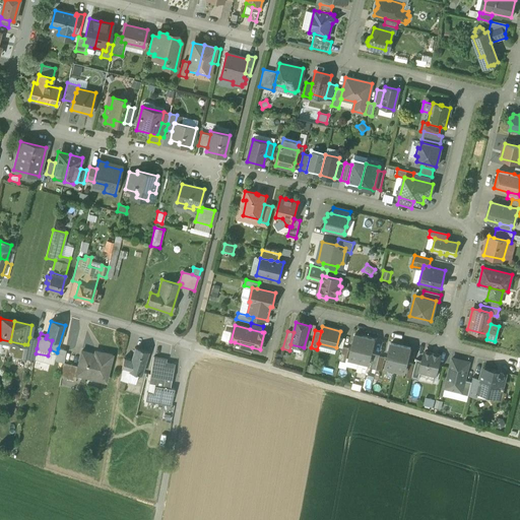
[(354,334),(348,358),(359,361),(365,336),(354,334)]
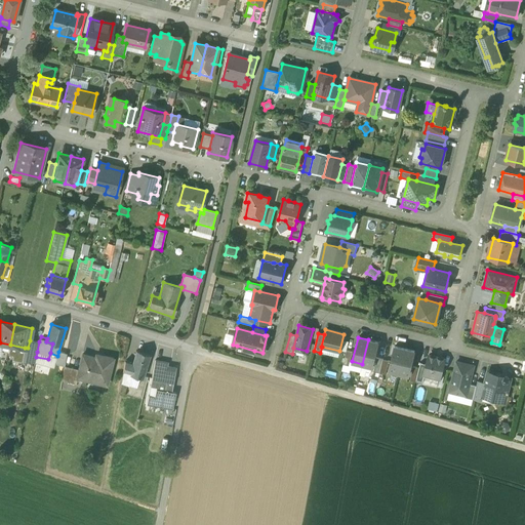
[(378,342),(368,339),(362,364),(372,366),(378,342)]
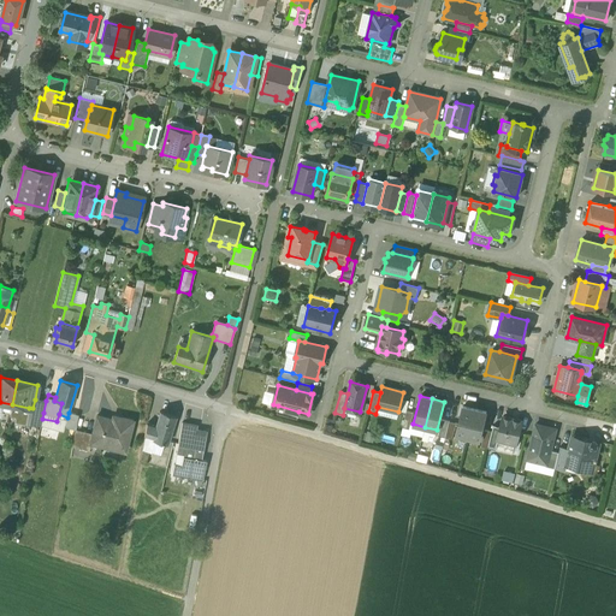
[(46,401),(35,400),(33,408),(29,408),(25,421),(41,425),(42,419),(43,413),(46,401)]
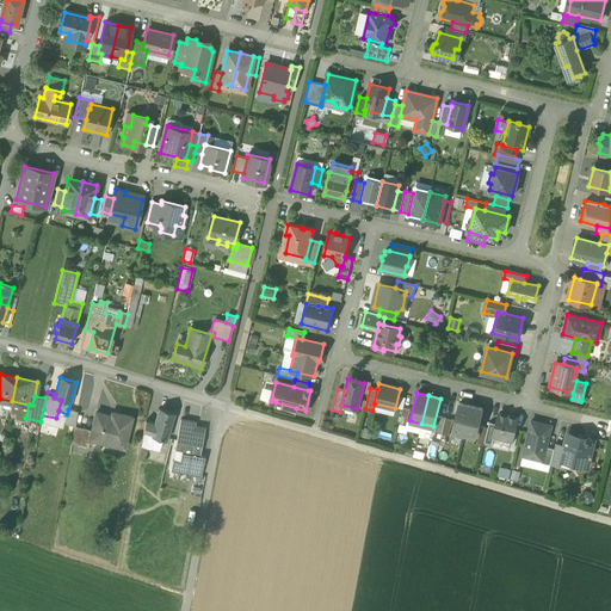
[(29,405),(12,401),(10,409),(16,411),(18,414),(17,417),(25,418),(29,405)]
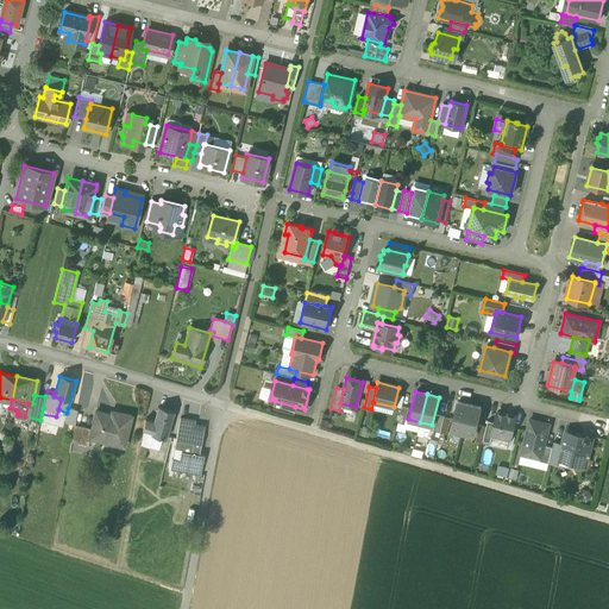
[(295,407),(275,401),(274,408),(294,413),(295,407)]
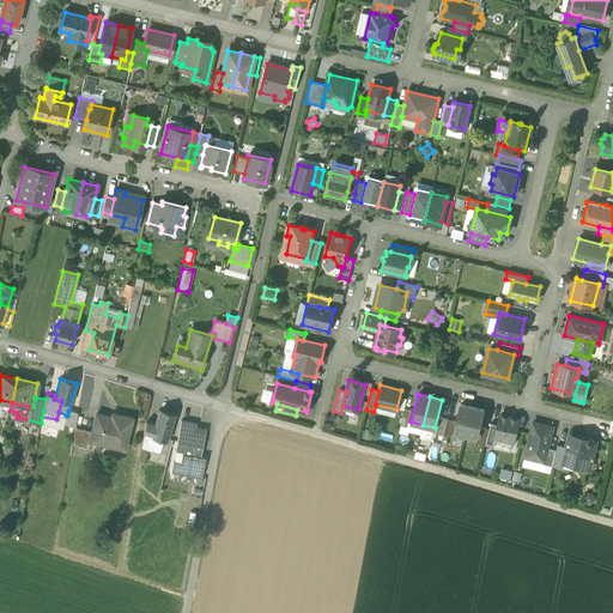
[(472,407),(460,405),(454,432),(465,435),(472,407)]
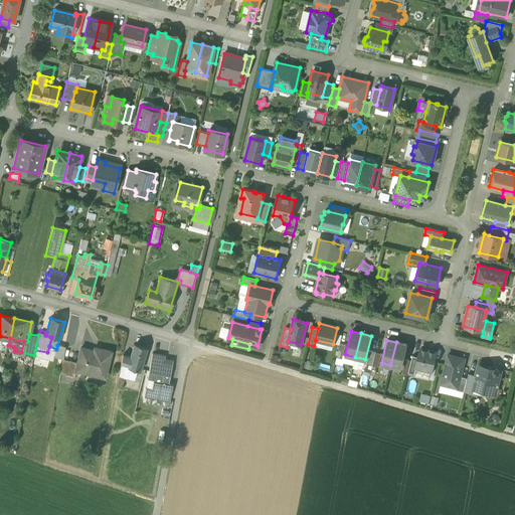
[(406,344),(396,342),(390,365),(400,368),(406,344)]
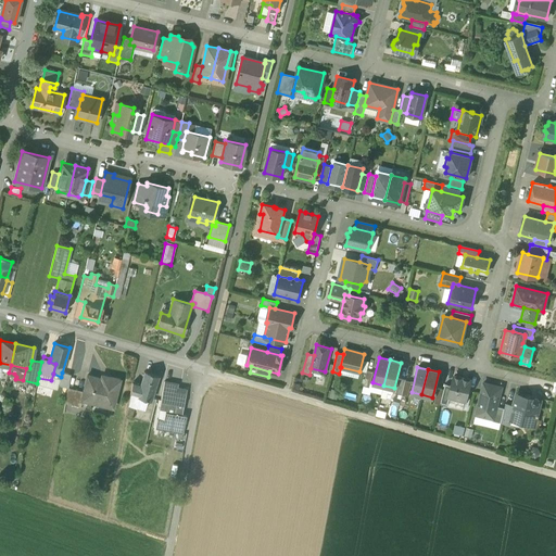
[(373,373),(367,370),(363,386),(369,387),(373,373)]
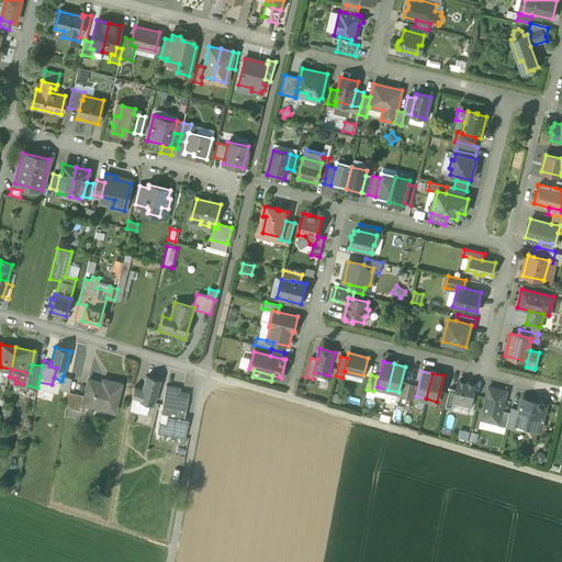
[(160,380),(146,375),(142,389),(142,390),(156,394),(160,380)]
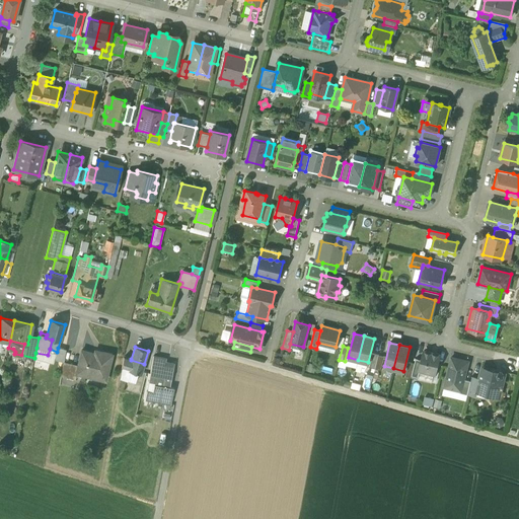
[(57,352),(50,349),(48,355),(52,356),(51,362),(63,364),(63,363),(66,350),(58,348),(57,352)]
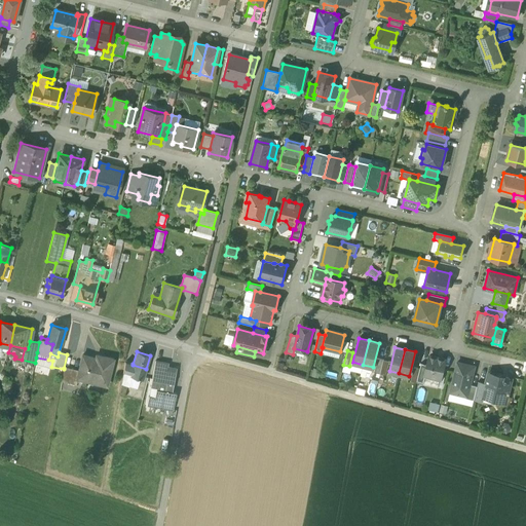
[(103,361),(81,355),(78,371),(76,378),(77,379),(106,386),(113,360),(104,357),(103,361)]
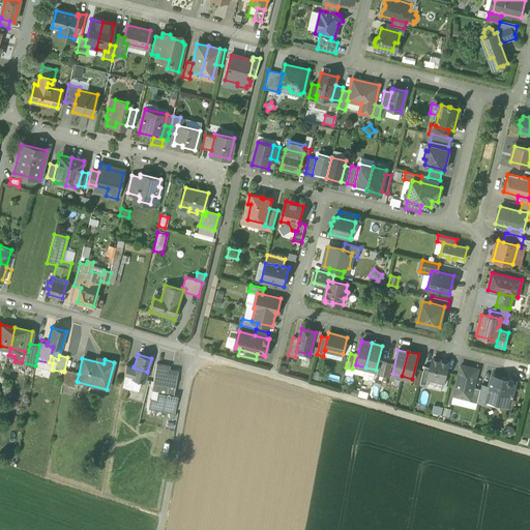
[(448,362),(433,358),(431,367),(428,377),(429,377),(435,379),(437,381),(443,383),(448,362)]
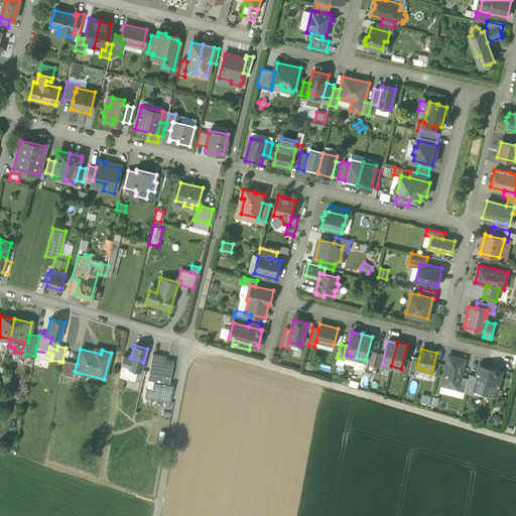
[(376,353),(370,351),(367,365),(373,366),(376,353)]
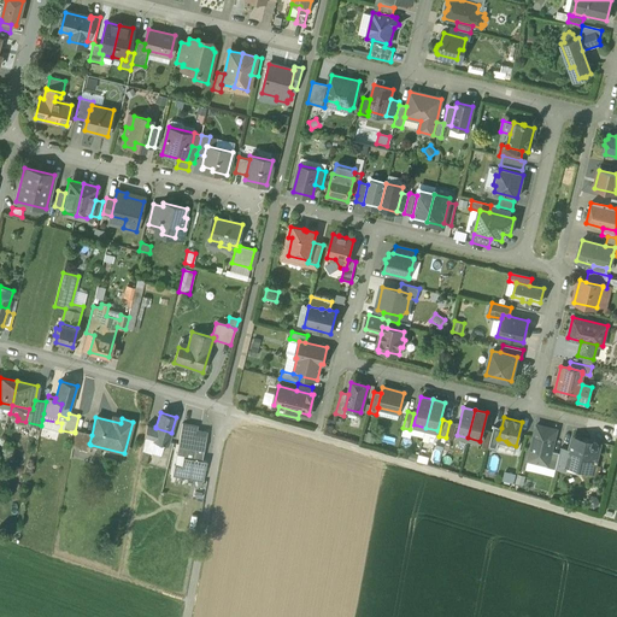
[(457,423),(450,422),(446,438),(452,440),(457,423)]
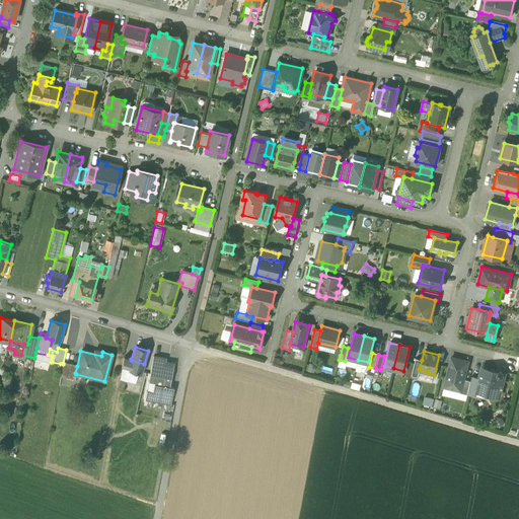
[(131,359),(124,357),(122,367),(128,369),(131,360),(131,359)]
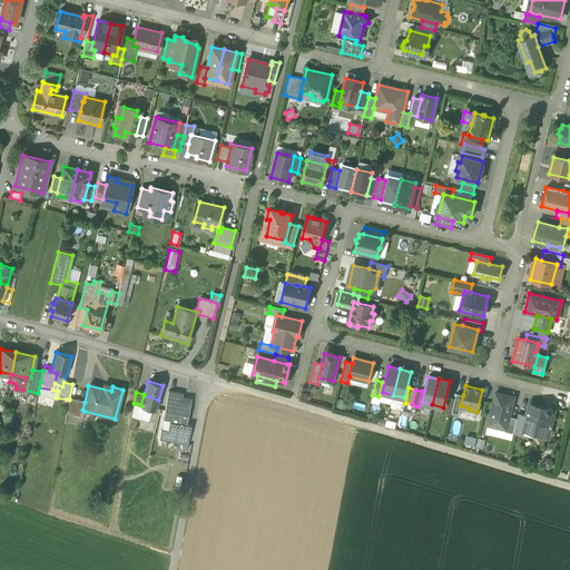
[(168,392),(163,421),(159,439),(188,443),(192,425),(187,425),(192,400),(182,397),(183,394),(168,392)]
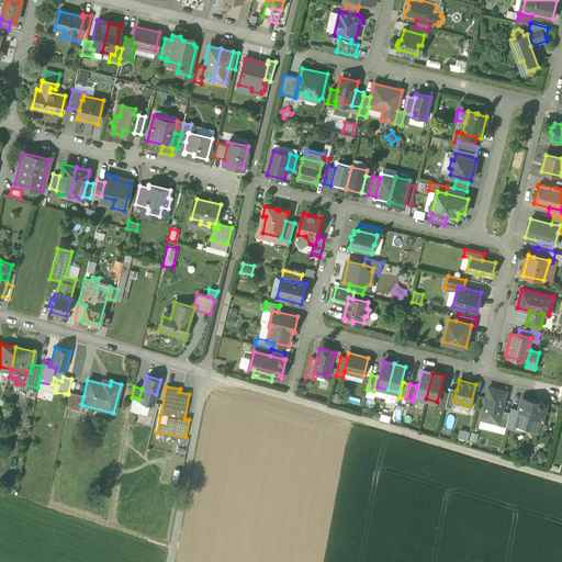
[(506,391),(489,386),(481,419),(498,423),(498,424),(502,411),(506,391)]
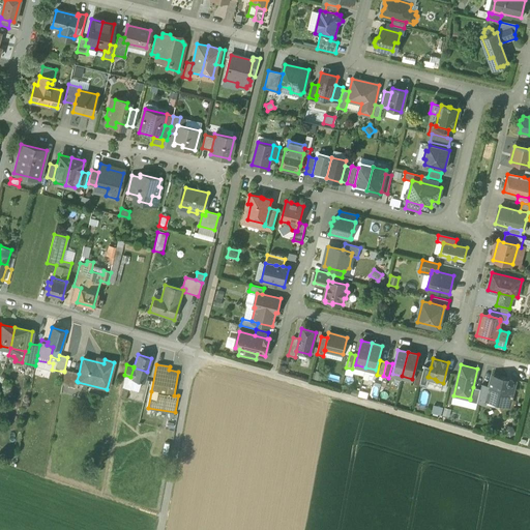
[(422,372),(420,384),(427,385),(429,377),(428,377),(431,367),(424,365),(422,372)]
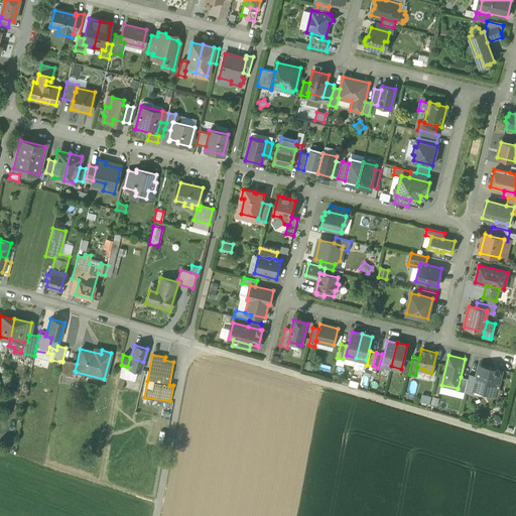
[(143,362),(130,358),(127,367),(129,368),(137,370),(140,371),(143,362)]
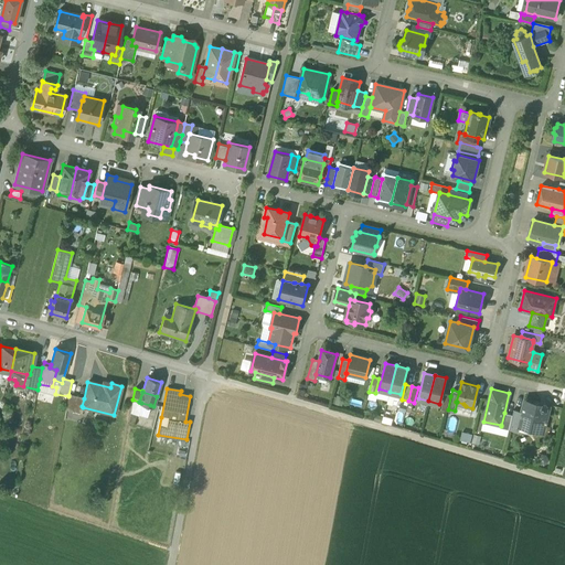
[(450,396),(445,394),(440,409),(447,411),(448,409),(450,396)]
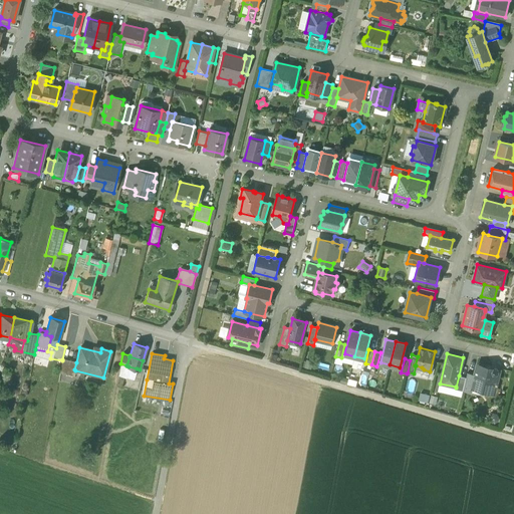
[(69,361),(62,359),(62,360),(60,373),(66,374),(69,361)]
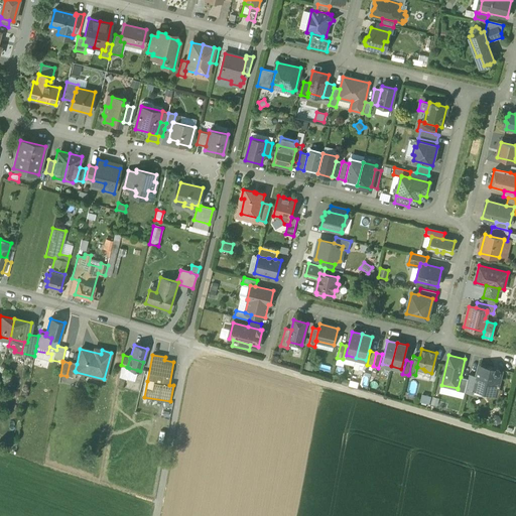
[(303,368),(312,370),(314,363),(307,361),(307,363),(305,363),(303,368)]
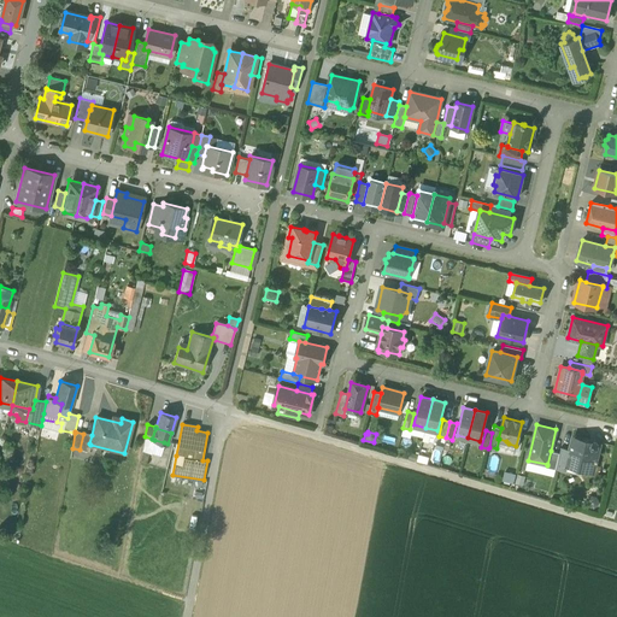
[(83,434),(80,450),(88,452),(90,445),(89,444),(92,435),(83,434)]
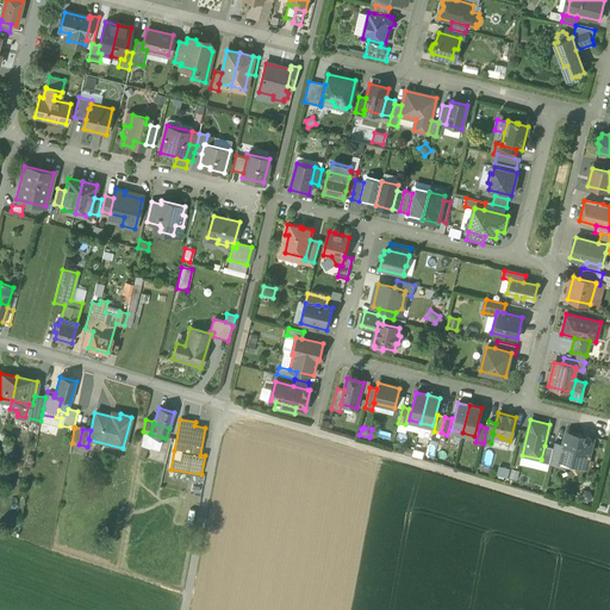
[(150,434),(143,431),(141,443),(149,447),(149,446),(153,435),(150,434)]
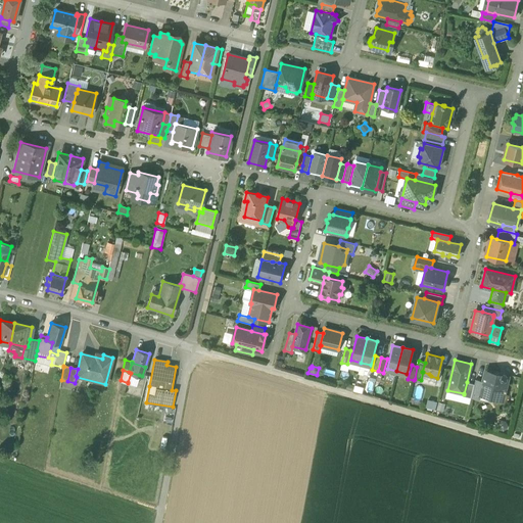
[(139,375),(131,373),(128,382),(135,384),(135,385),(136,385),(139,375)]
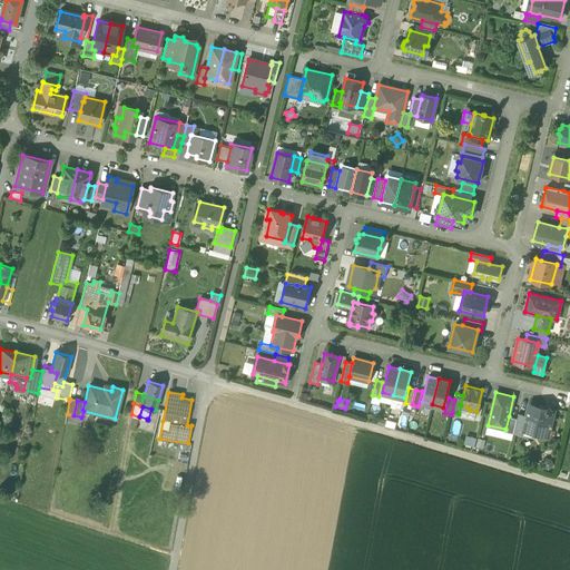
[(537,410),(529,408),(527,415),(524,424),(524,425),(523,429),(548,435),(553,410),(552,410),(551,408),(548,406),(546,408),(538,406),(537,410)]
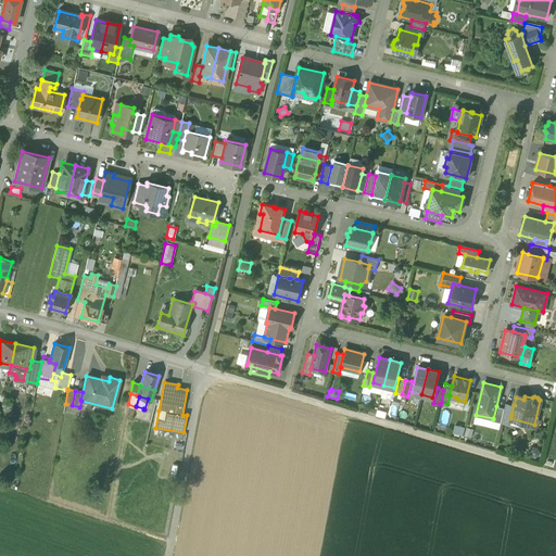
[(514,405),(505,403),(501,422),(509,424),(510,418),(512,415),(512,414),(514,405)]
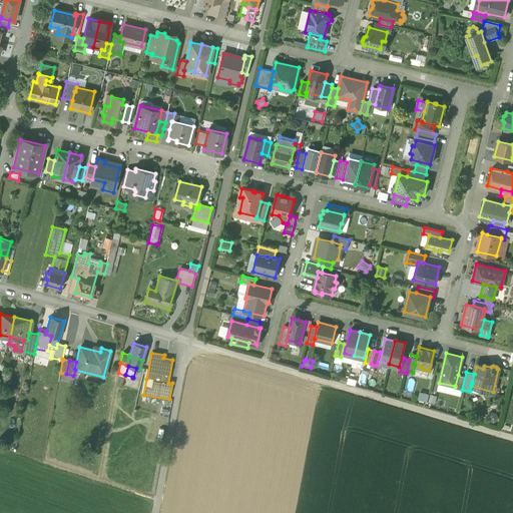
[(465,377),(458,375),(455,387),(455,386),(454,388),(462,390),(465,377)]
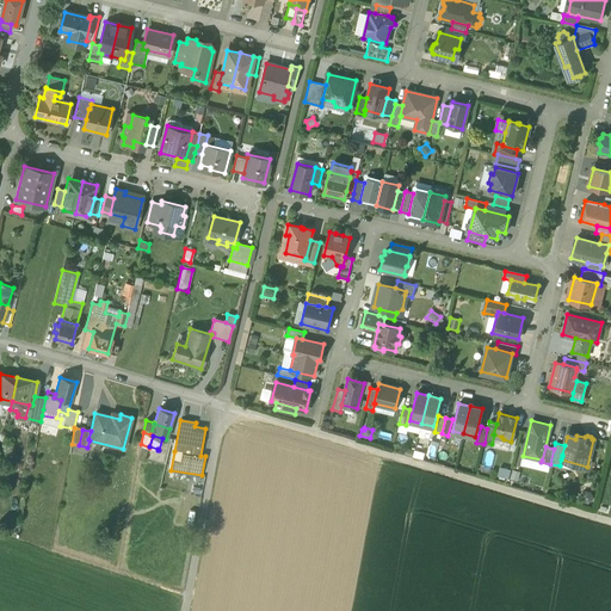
[(500,467),(498,475),(508,477),(511,469),(500,467)]
